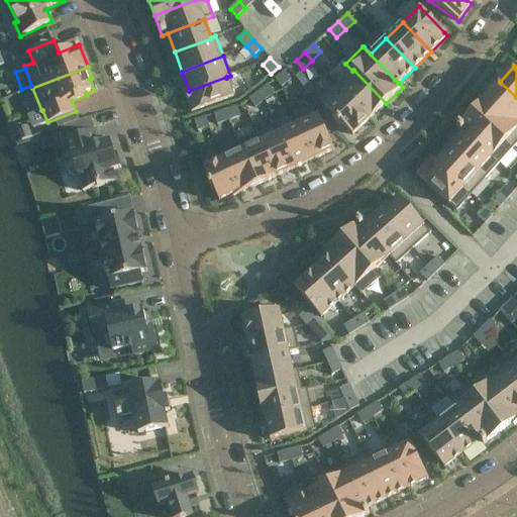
[(353,70),(352,71),(337,85),(336,86),(370,119),(386,103),(353,70)]
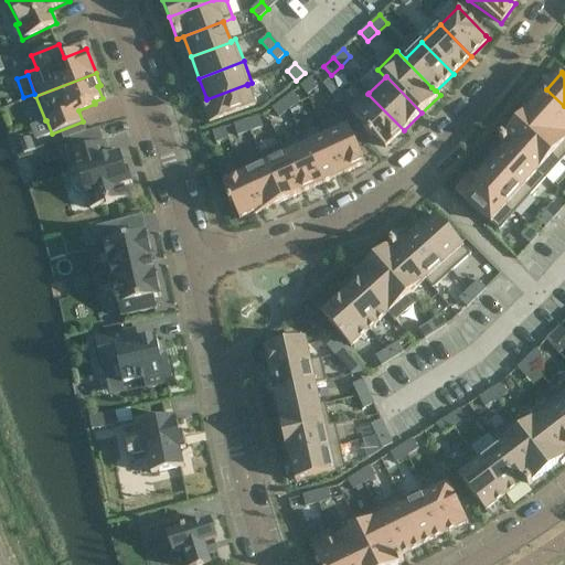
[(307,95),(318,87),(311,78),(300,86),(307,95)]
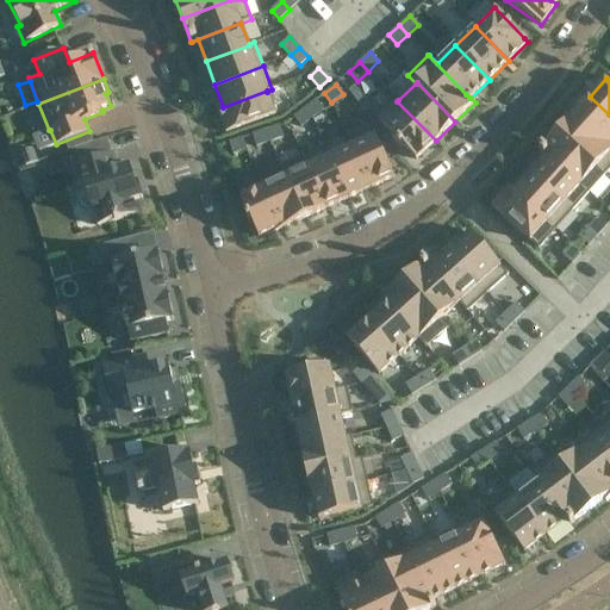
[(275,114),(267,92),(267,91),(223,107),(223,106),(217,109),(224,131),(275,114)]
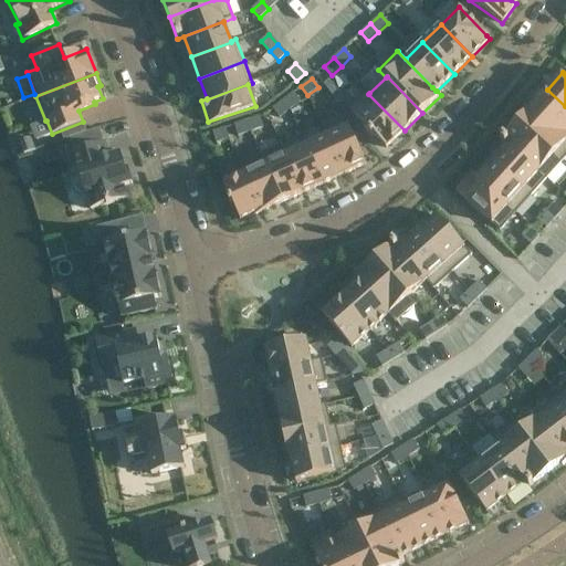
[(368,94),(369,93),(365,90),(347,107),(366,127),(364,128),(373,137),(374,135),(386,148),(405,130),(368,94)]
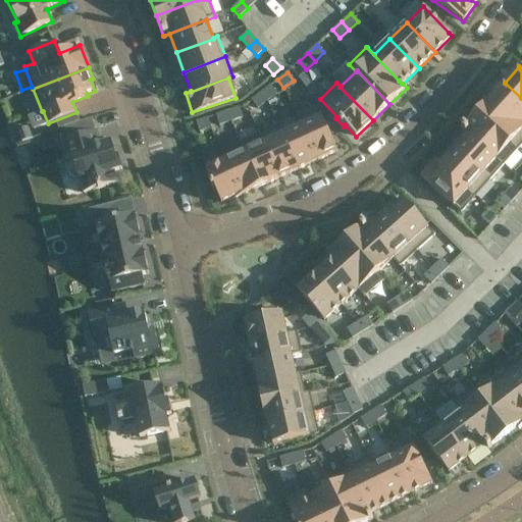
[(521,98),(505,83),(490,98),(521,126),(521,98)]
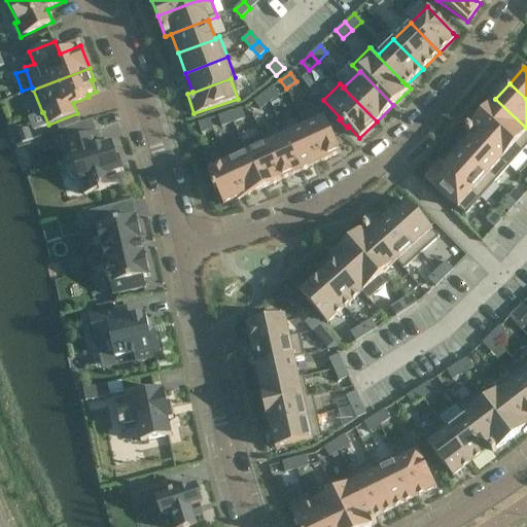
[(270,102),(279,95),(273,86),(264,94),(270,102)]
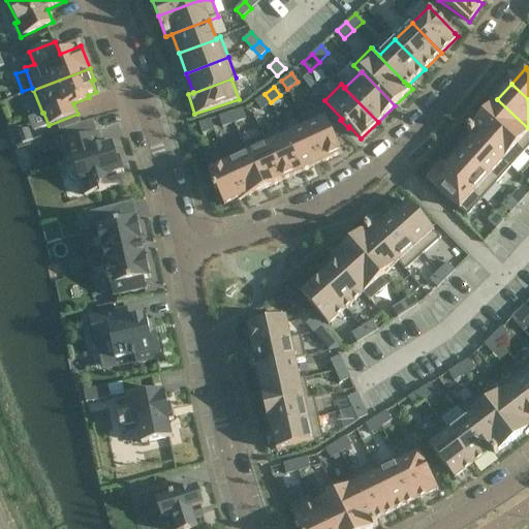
[(254,102),(261,111),(271,102),(265,94),(254,102)]
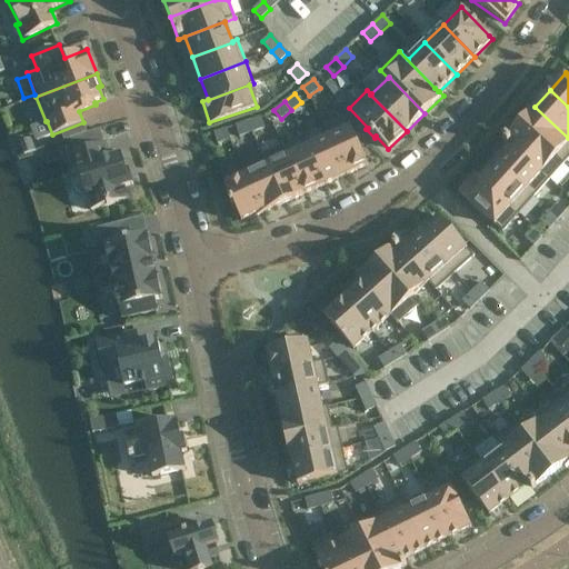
[(568,158),(568,138),(535,107),(519,123),(563,163),(568,158)]
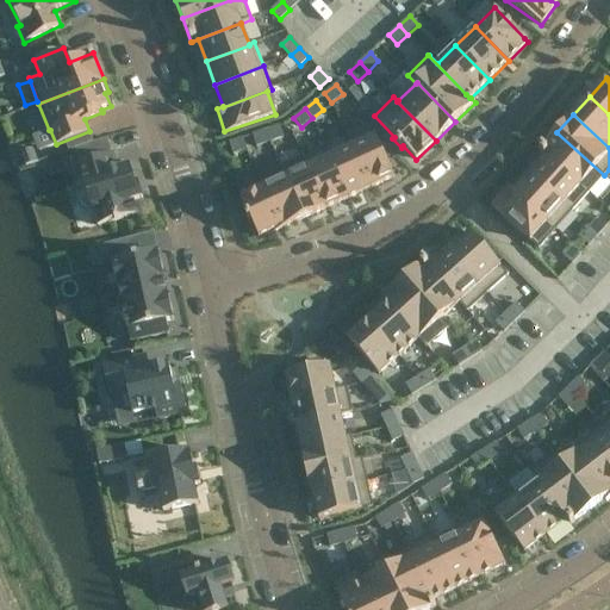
[(284,137),(280,126),(266,131),(269,142),(284,137)]
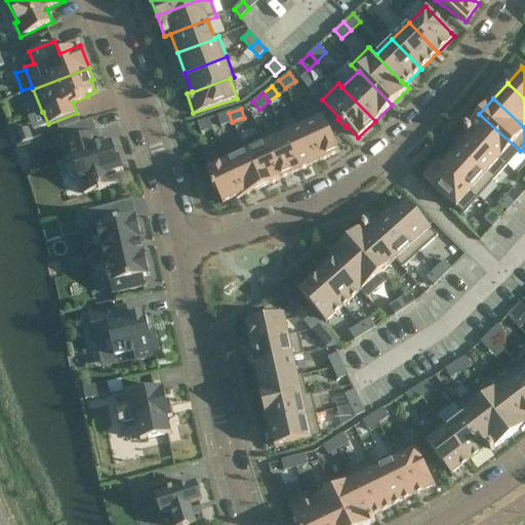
[(339,153),(321,112),(299,122),(301,126),(303,125),(320,162),(339,153)]
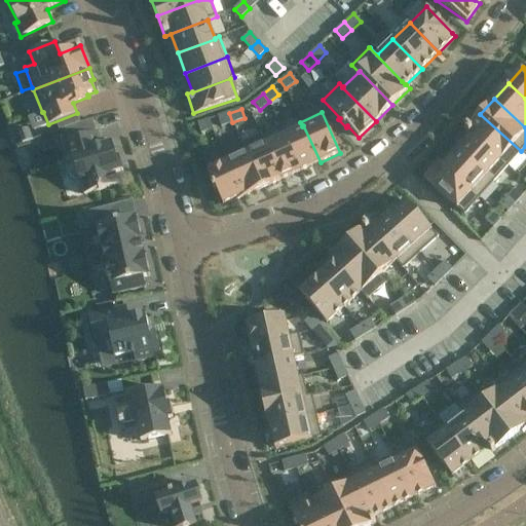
[(218,116),(221,126),(232,122),(229,113),(218,116)]
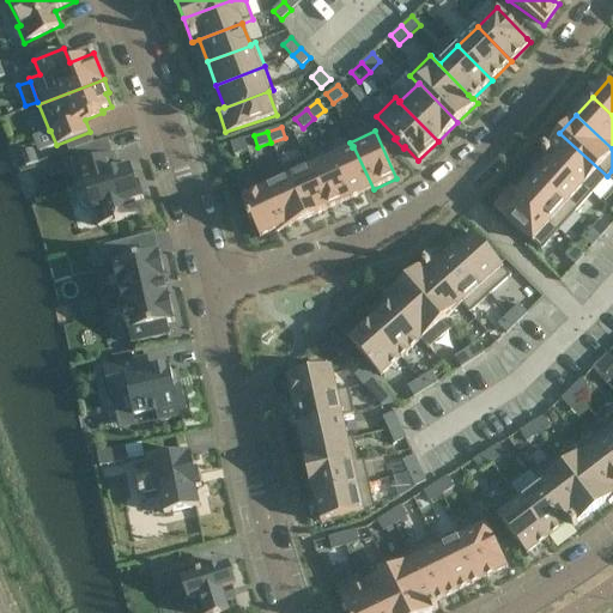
[(607,176),(559,133),(542,152),(547,157),(548,156),(592,195),(607,176)]
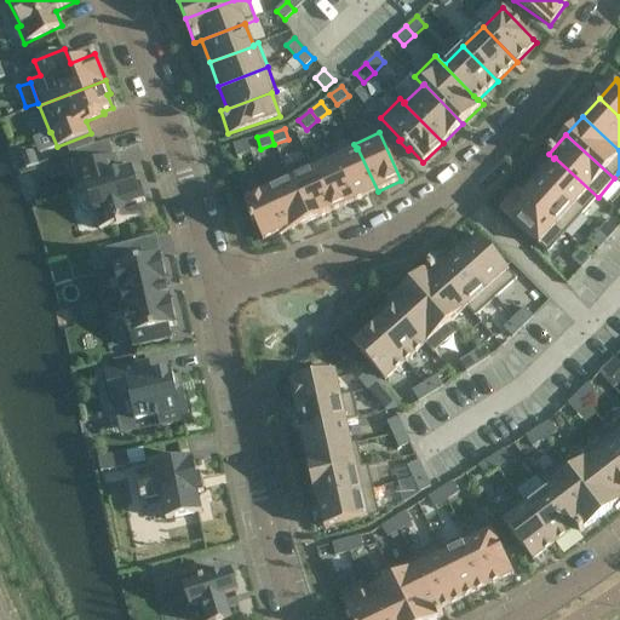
[(251,153),(247,142),(233,145),(236,156),(251,153)]
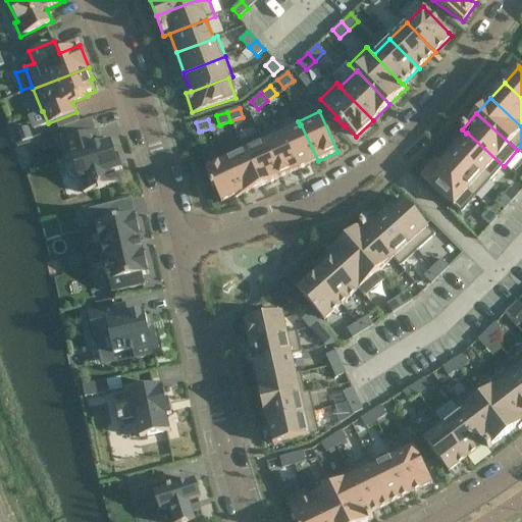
[(301,124),(300,125),(282,134),(299,169),(318,161),(301,124)]
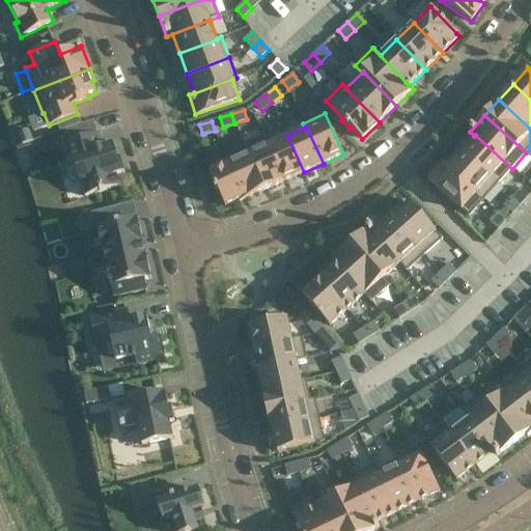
[(99,133),(62,144),(67,161),(74,159),(85,196),(94,193),(94,194),(105,192),(104,191),(119,186),(116,174),(124,172),(120,159),(118,160),(113,144),(103,147),(99,133)]
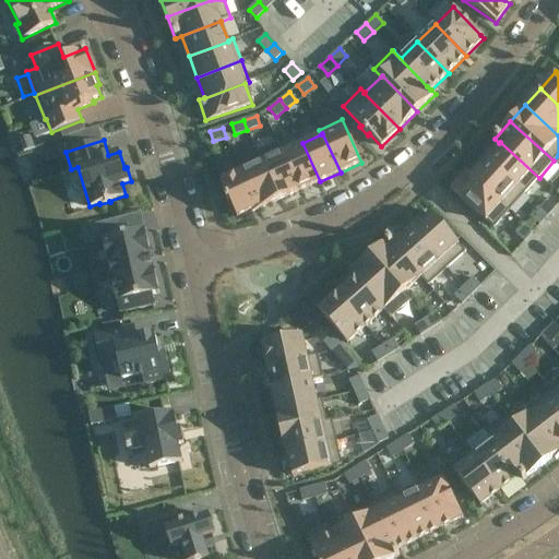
[(539,178),(500,142),(499,143),(485,158),(524,194),(539,178)]
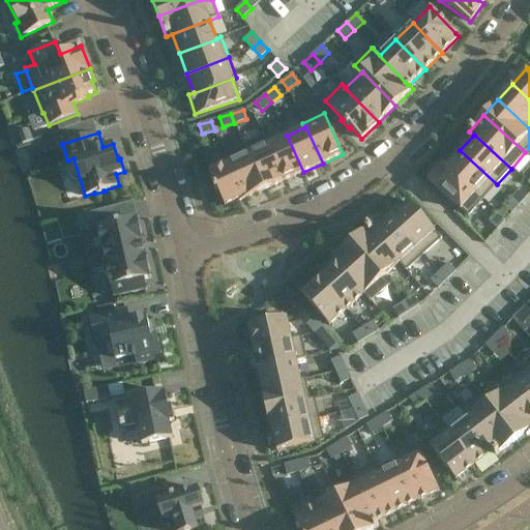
[(267,145),(268,144),(264,136),(243,145),(245,149),(246,149),(265,189),(284,181),(267,145)]
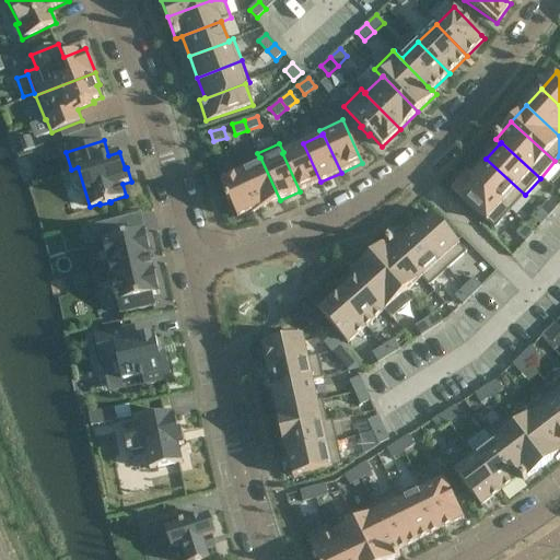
[(321,182),(303,143),(283,152),(282,153),(300,191),(321,182)]
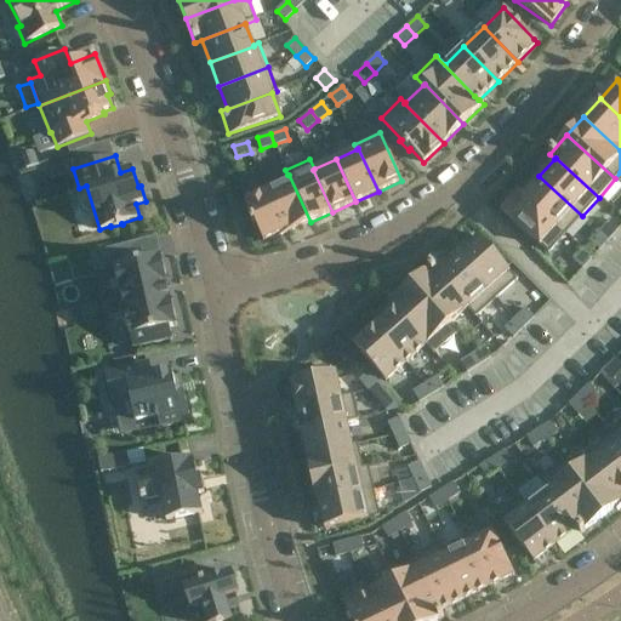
[(289,175),(288,175),(266,184),(288,233),(311,222),(289,175)]
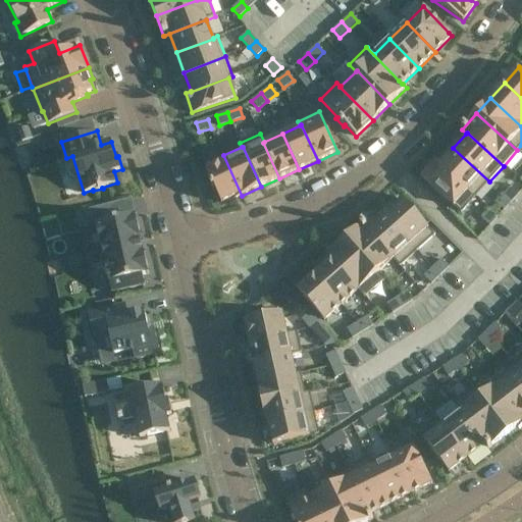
[(489,181),(453,148),(439,163),(476,197),(489,181)]
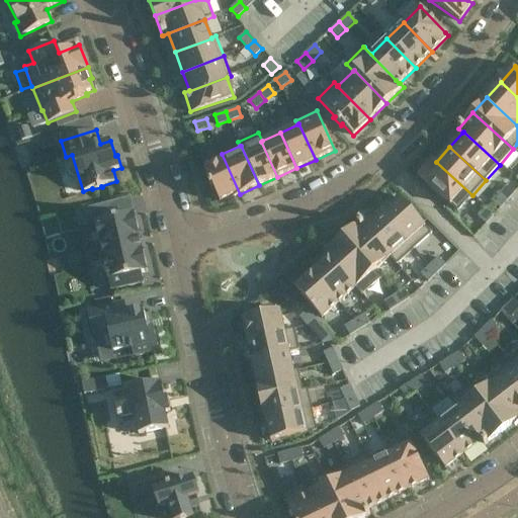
[(240,194),(222,154),(202,163),(207,174),(205,175),(211,188),(213,187),(220,201),(231,196),(232,196),(233,197),(240,194)]
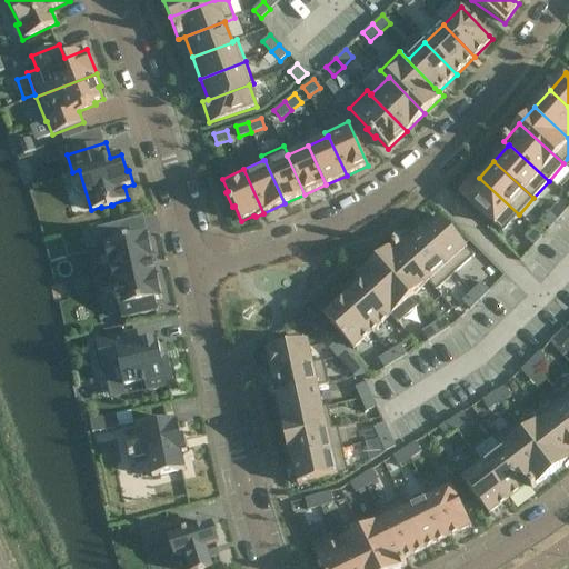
[(519,215),(479,178),(475,173),(458,192),(502,232),(519,215)]
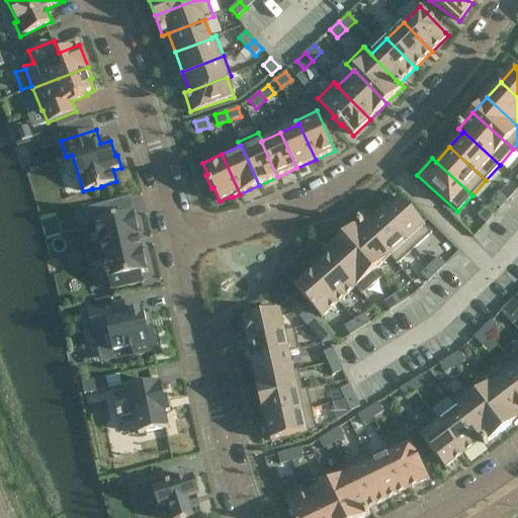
[(516,190),(509,184),(501,193),(508,199),(516,190)]
